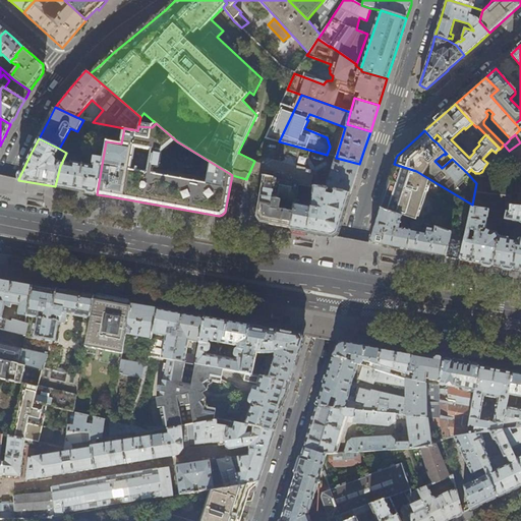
[(520,163),(515,164),(513,160),(512,155),(509,151),(504,145),(500,149),(497,151),(496,153),(489,159),(487,163),(484,167),(482,171),(479,178),(476,183),(472,205),(471,208),(489,211),(507,213),(510,213),(511,207),(510,207),(511,193),(512,180),(520,181),(520,163)]
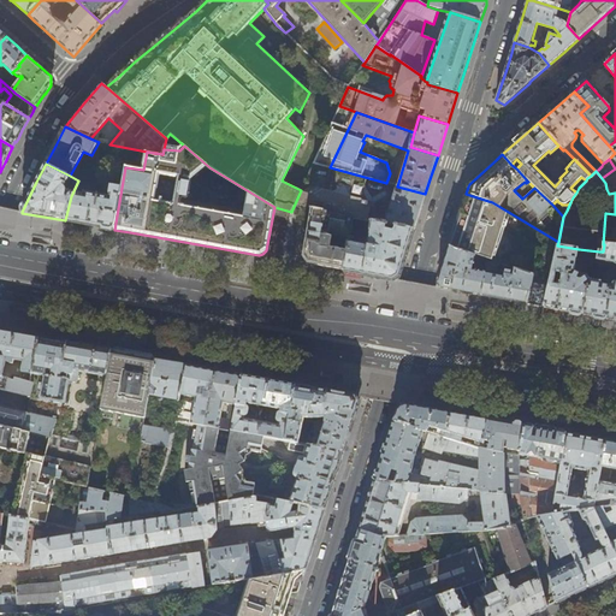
[(114,230),(122,188),(78,181),(71,196),(65,220),(88,225),(101,227),(105,229),(107,229),(110,230),(112,230),(114,230)]
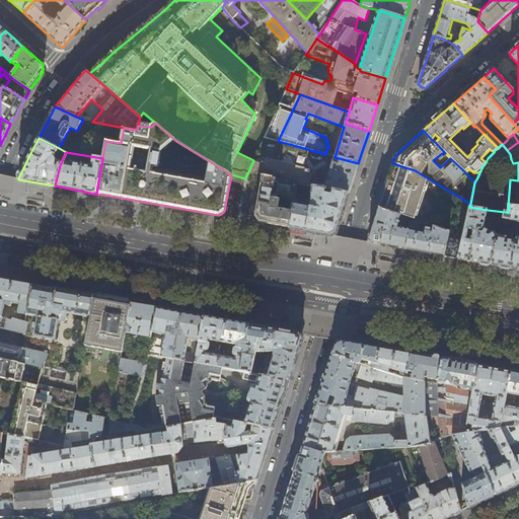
[(358,163),(335,157),(334,157),(324,189),(326,190),(334,191),(349,194),(354,177),(358,163)]
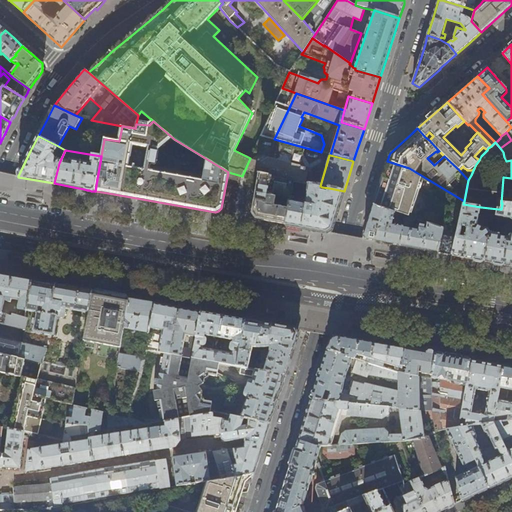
[(457,234),(463,204),(464,201),(409,168),(387,161),(380,182),(373,205),(395,212),(405,216),(415,219),(428,223),(443,229),(454,233),(457,234)]
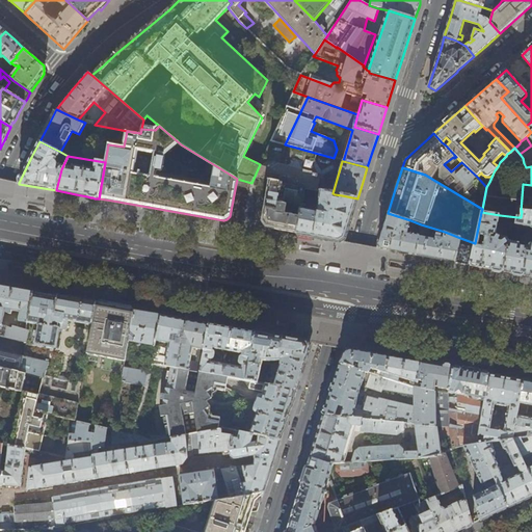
[(296,234),(301,209),(304,188),(269,181),(261,222),(266,229),(277,231),(296,234)]
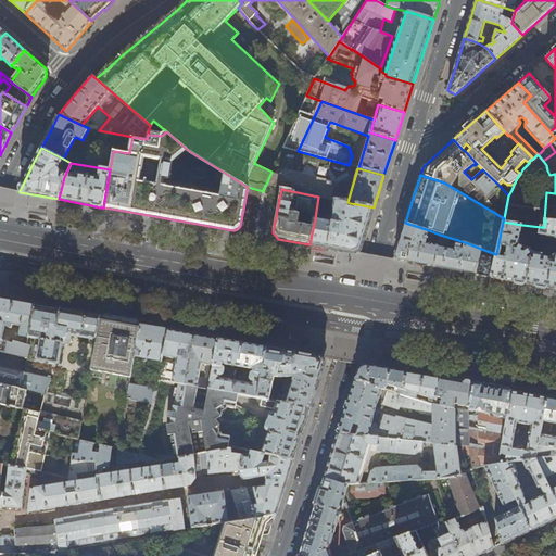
[(374,207),(357,204),(356,210),(349,209),(350,203),(348,202),(336,200),(331,222),(315,218),(310,244),(331,249),(354,253),(359,250),(366,232),(374,207)]
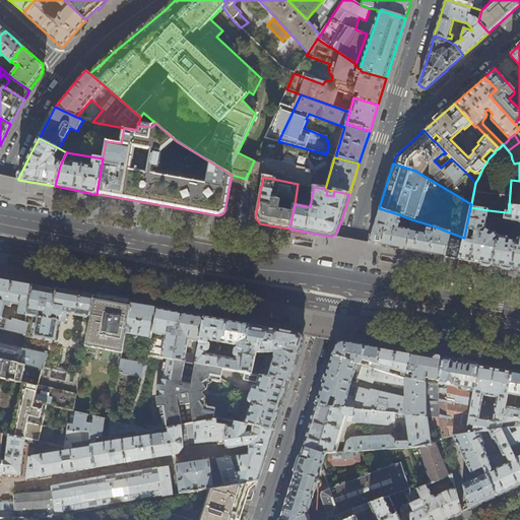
[(519,207),(510,206),(509,212),(506,212),(504,219),(519,222),(519,207)]
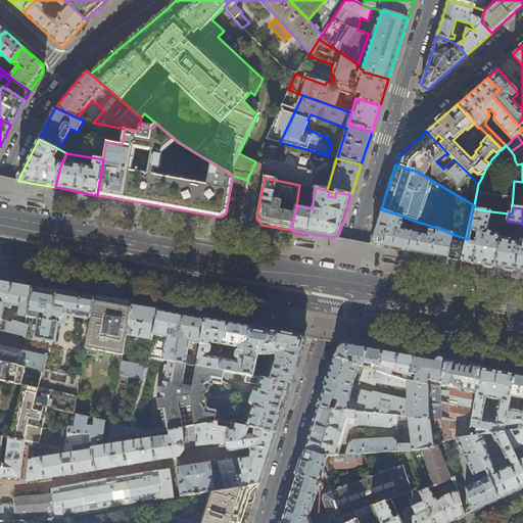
[(492,233),(491,232),(490,231),(489,231),(487,231),(491,211),(473,208),(467,239),(462,260),(477,264),(493,267),(501,238),(501,237),(501,236),(500,236),(500,235),(492,234),(492,233)]
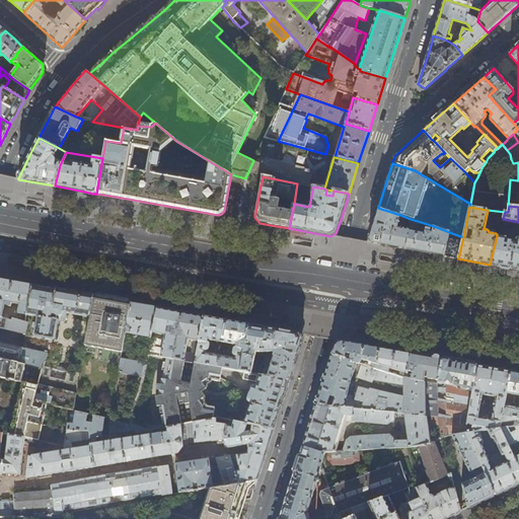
[(398,225),(400,215),(378,208),(374,223),(369,238),(371,243),(386,245),(405,249),(410,229),(401,228),(401,226),(398,225)]
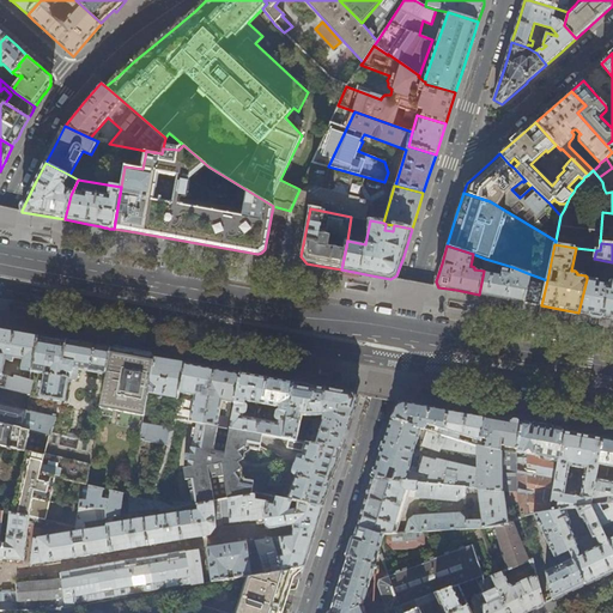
[(495,274),(497,262),(485,259),(484,271),(479,295),(504,299),(541,305),(547,280),(544,279),(542,284),(529,281),(530,274),(513,267),(511,274),(505,273),(505,269),(499,268),(499,274),(495,274)]
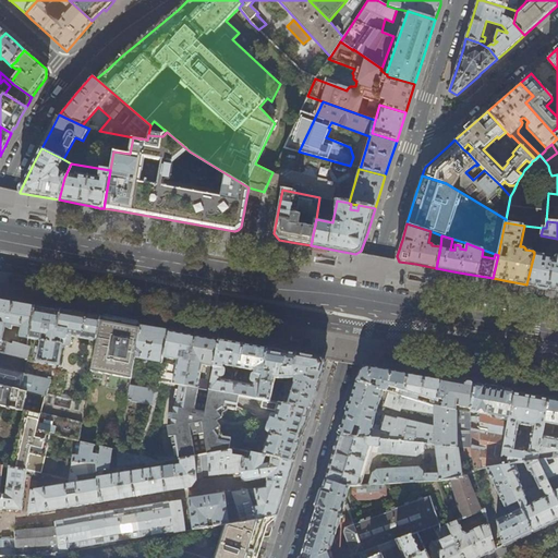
[(552,289),(557,290),(557,256),(556,257),(555,258),(554,259),(534,256),(535,255),(534,254),(526,284),(552,289)]
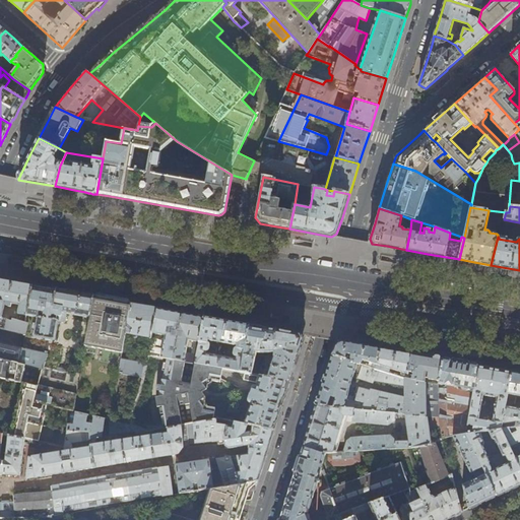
[(0,317),(2,318),(6,302),(8,303),(9,303),(19,305),(16,321),(25,323),(27,316),(33,285),(12,281),(0,278),(0,317)]
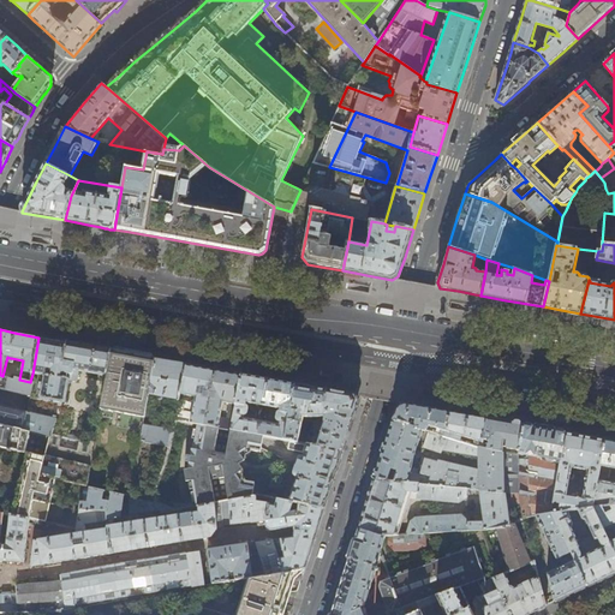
[(58,340),(39,338),(33,374),(43,376),(42,382),(40,382),(37,390),(41,390),(40,399),(65,404),(70,380),(76,381),(78,371),(107,376),(112,351),(99,347),(58,340)]
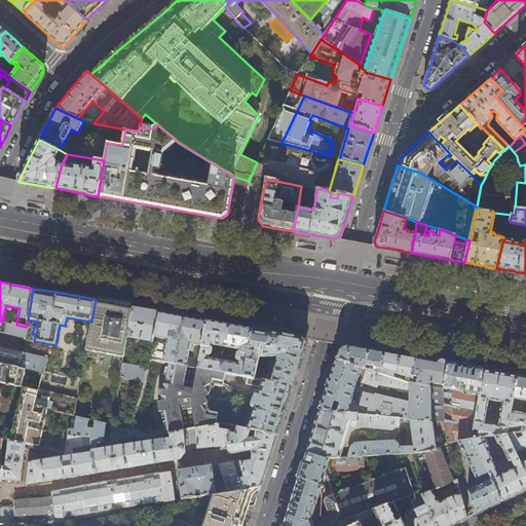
[(115,303),(96,300),(91,322),(86,350),(123,358),(127,337),(134,306),(115,303)]
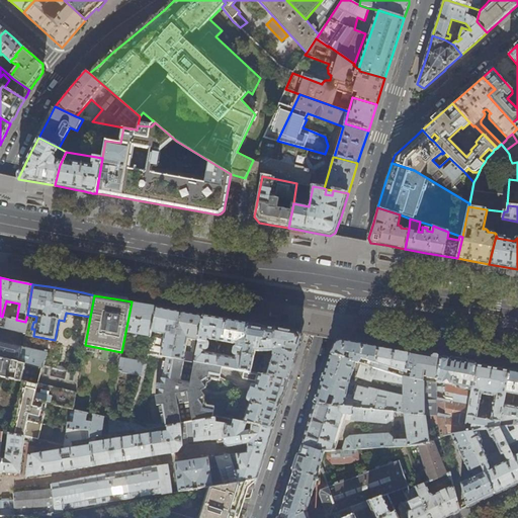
[(143,304),(132,301),(125,332),(131,333),(128,340),(143,343),(144,335),(151,337),(158,307),(143,304)]
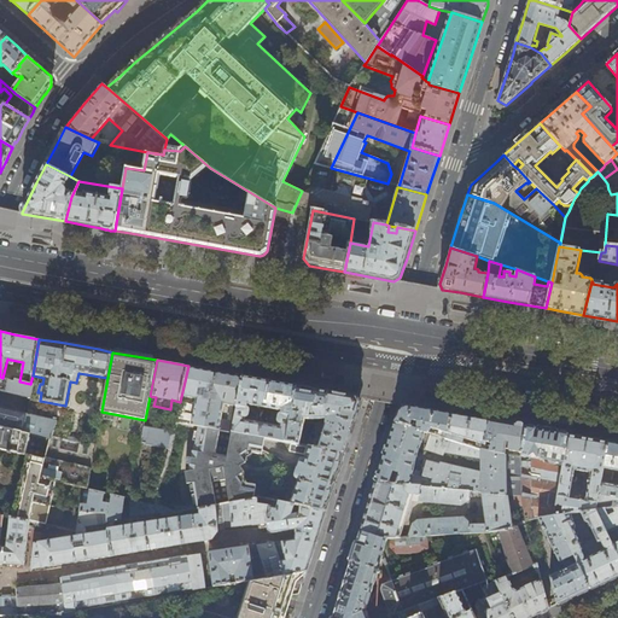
[(203,368),(188,366),(180,402),(178,414),(175,421),(198,425),(205,427),(216,371),(203,368)]
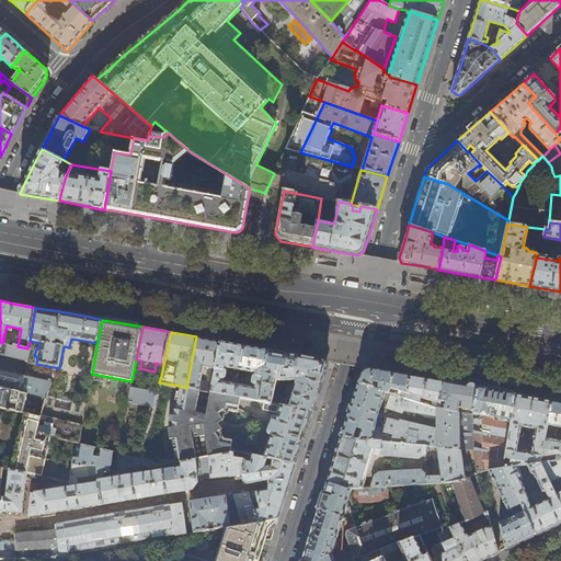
[(206,339),(196,336),(186,388),(212,391),(215,371),(209,374),(208,382),(201,381),(203,367),(216,369),(220,341),(206,339)]
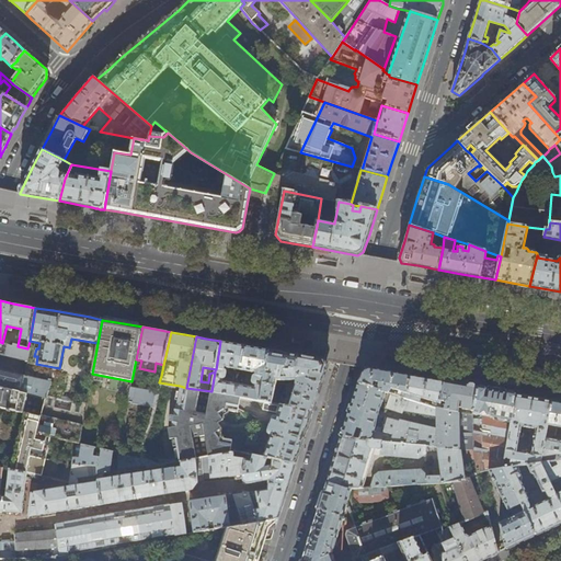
[(233,343),(220,341),(216,369),(215,371),(212,391),(236,397),(238,385),(221,381),(222,378),(225,378),(226,377),(226,371),(226,370),(225,369),(225,367),(241,369),(245,345),(233,343)]
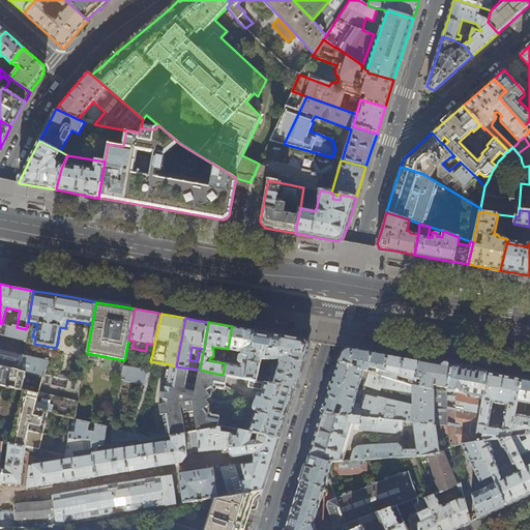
[(11,328),(2,324),(0,323),(0,365),(20,370),(23,355),(0,349),(0,335),(25,342),(28,330),(26,329),(17,327),(12,325),(11,328)]
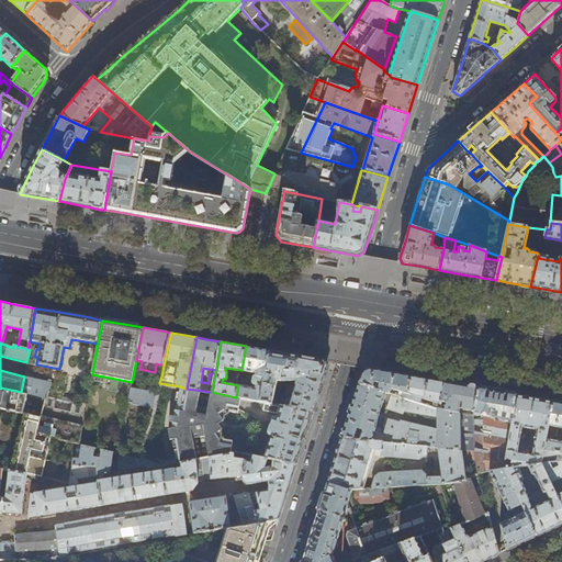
[(256,348),(246,346),(242,370),(258,373),(257,377),(256,377),(255,378),(254,382),(254,383),(255,384),(256,385),(255,389),(238,385),(236,397),(240,397),(261,402),(270,350),(256,348)]
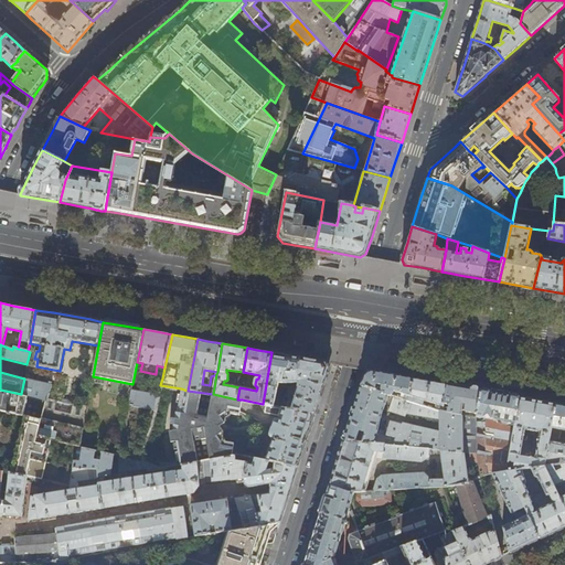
[(290,355),(272,352),(263,404),(266,405),(275,406),(279,383),(286,384),(299,383),(298,387),(291,409),(315,414),(321,392),(329,369),(327,362),(311,360),(290,355)]
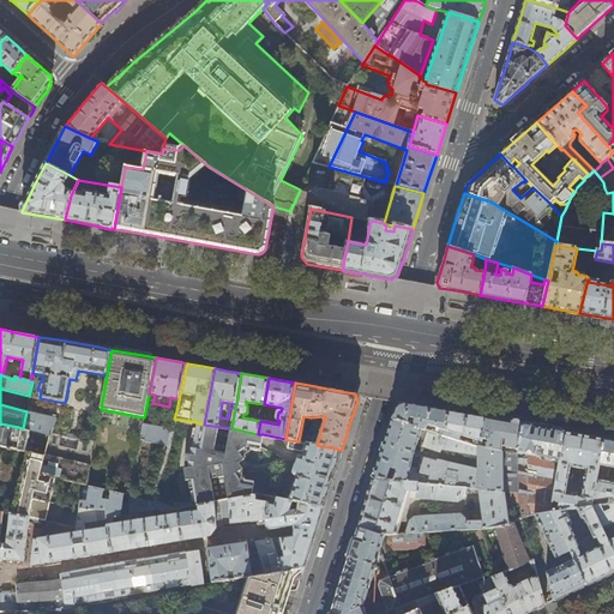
[(396,408),(392,419),(425,429),(428,425),(440,428),(440,434),(445,435),(449,410),(423,407),(403,403),(396,408)]
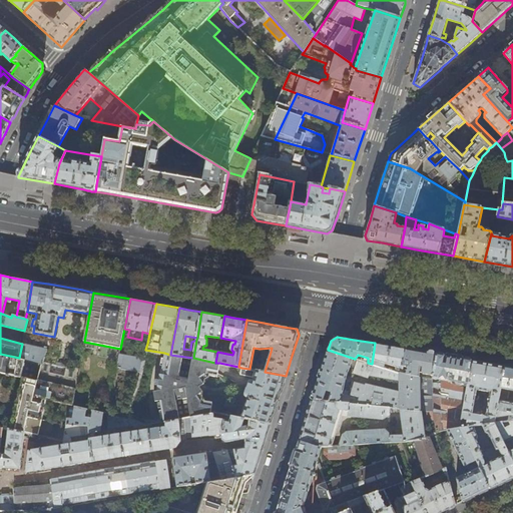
[(387,346),(375,343),(372,364),(376,366),(377,361),(396,367),(394,372),(396,372),(402,374),(406,349),(387,346)]
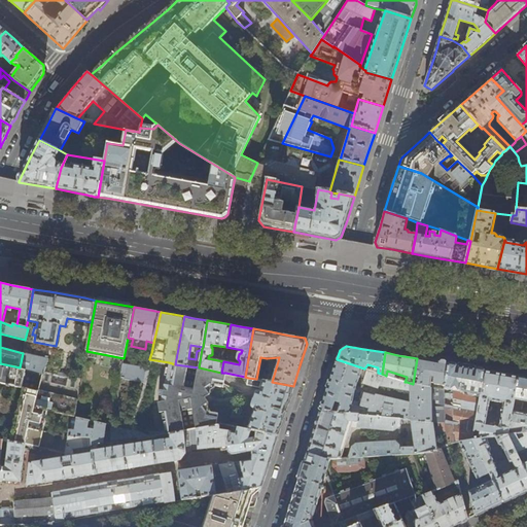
[(48,359),(23,353),(20,367),(42,374),(39,390),(77,400),(81,379),(44,373),(48,359)]
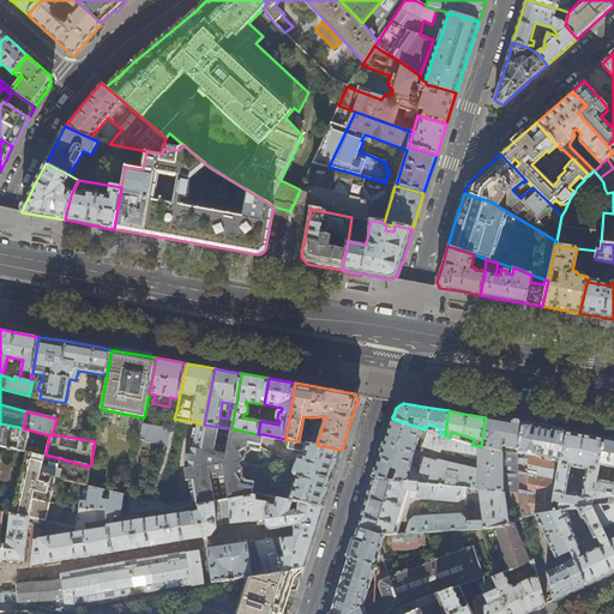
[(499,420),(486,417),(481,447),(501,451),(504,439),(506,439),(505,445),(507,447),(518,450),(522,425),(499,420)]
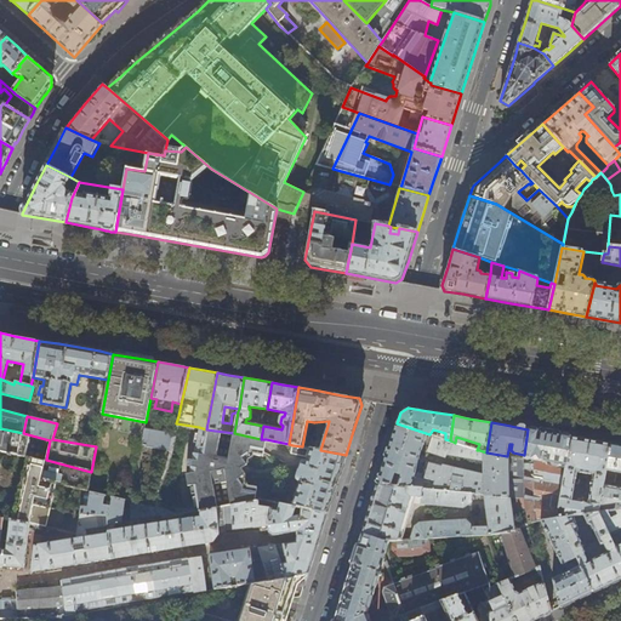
[(472,493),(472,494),(485,495),(508,497),(517,497),(524,497),(524,459),(507,456),(486,453),(479,450),(477,450),(455,443),(450,440),(445,439),(429,434),(397,423),(388,450),(386,457),(377,484),(472,493)]
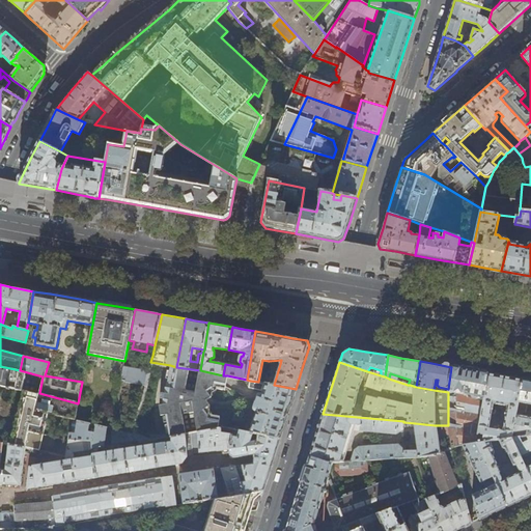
[(176,367),(170,365),(168,382),(169,382),(168,388),(165,387),(162,404),(159,404),(160,415),(165,415),(168,437),(171,437),(217,428),(219,418),(207,415),(203,410),(208,407),(204,402),(210,399),(207,394),(213,391),(224,392),(227,375),(223,375),(200,370),(176,367)]
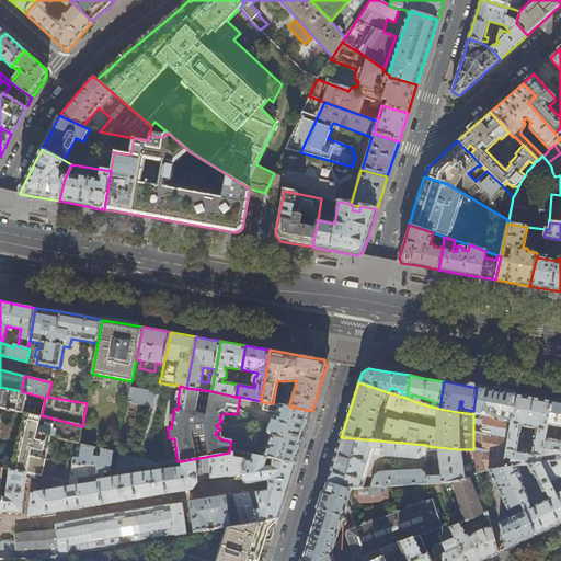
[(45,398),(21,391),(0,387),(0,407),(25,413),(41,416),(42,415),(45,398)]
